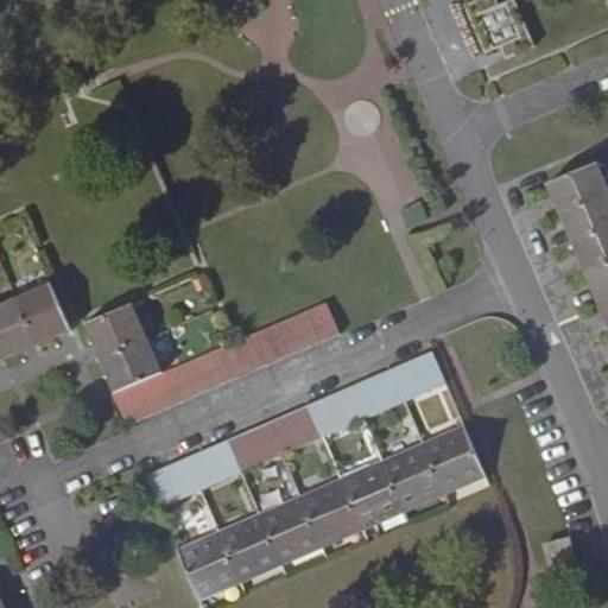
[(505,59),(534,48),(513,0),(499,6),(495,0),(479,0),(464,7),(485,55),(500,49),(505,59)]
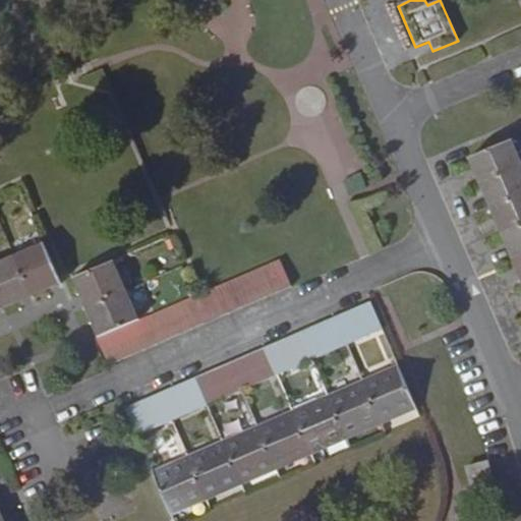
[(520,280),(520,161),(512,140),(468,159),(520,280)]
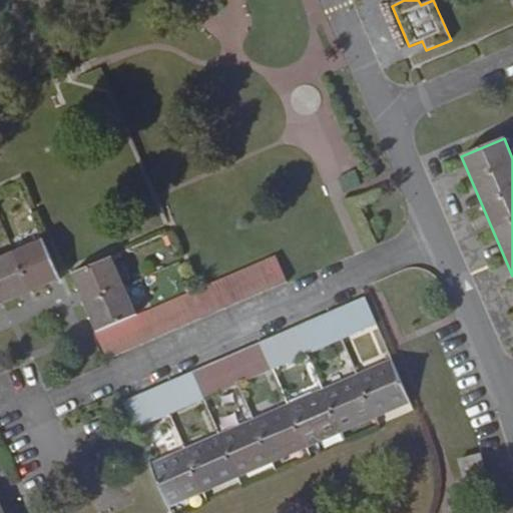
[(0,306),(59,280),(43,240),(0,259),(0,306)]
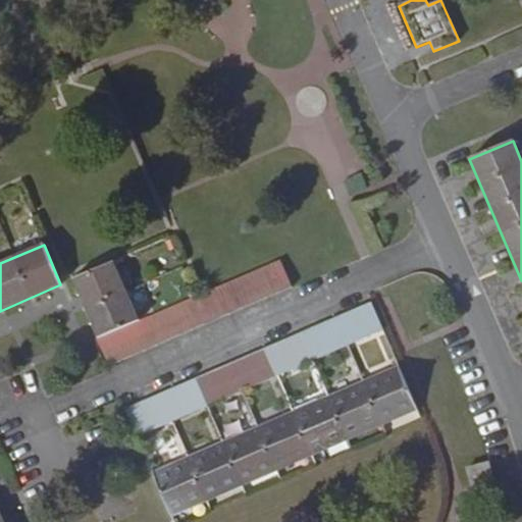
[(105,367),(292,288),(280,261),(140,322),(113,263),(72,280),(99,341),(94,342),(105,367)]
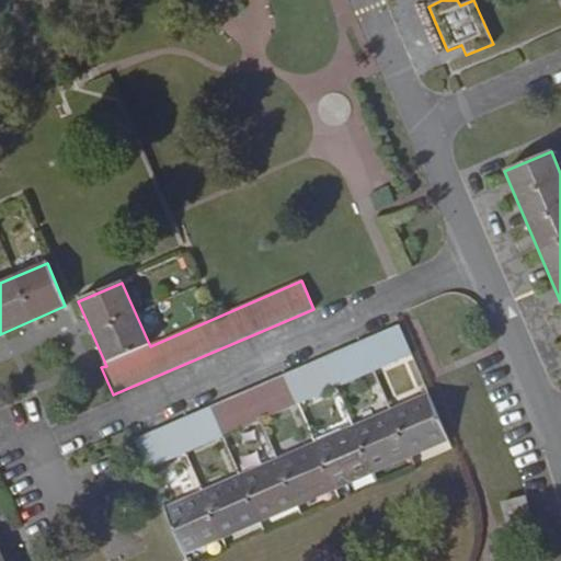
[(147,471),(412,356),(399,325),(134,441),(147,471)]
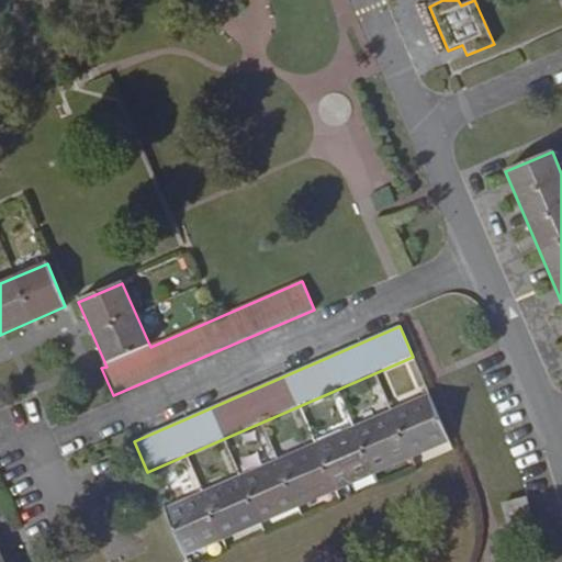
[(449,442),(429,395),(164,509),(184,558),(449,442)]
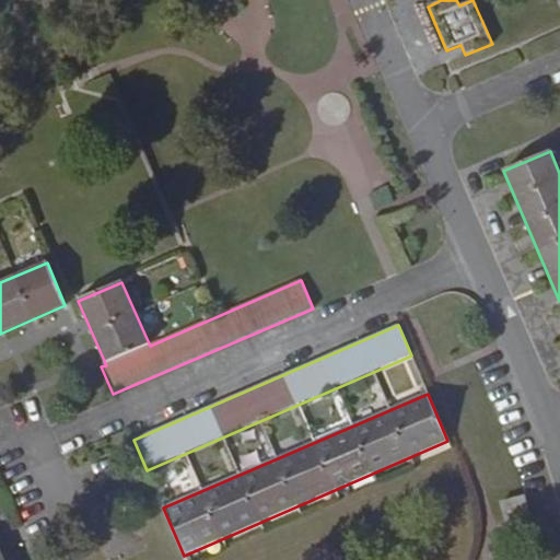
[(529,520),(523,498),(501,503),(505,525),(529,520)]
